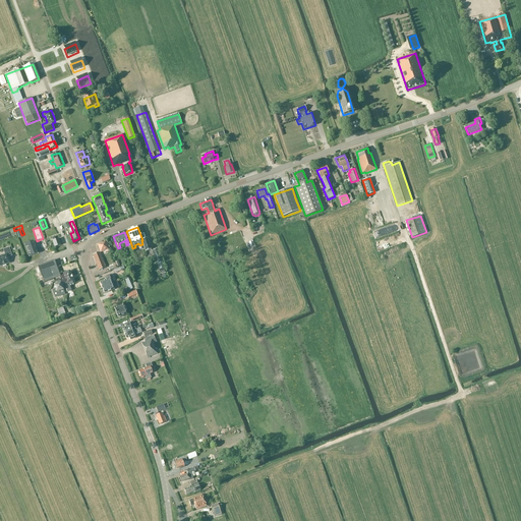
[(54,247),(60,245),(58,239),(55,240),(54,237),(52,238),(53,241),(52,241),(54,247)]
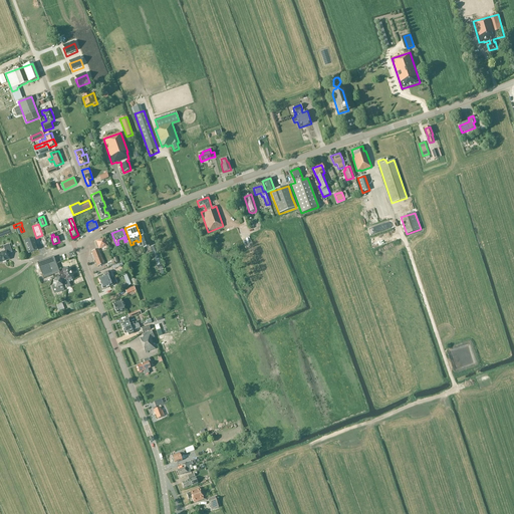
[(140,237),(141,241),(144,248),(149,246),(145,235),(141,237),(140,237)]
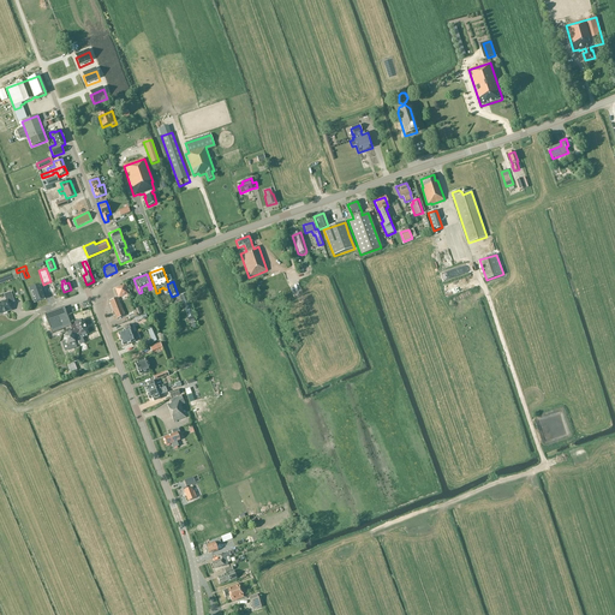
[(39,286),(29,290),(34,303),(43,299),(39,286)]
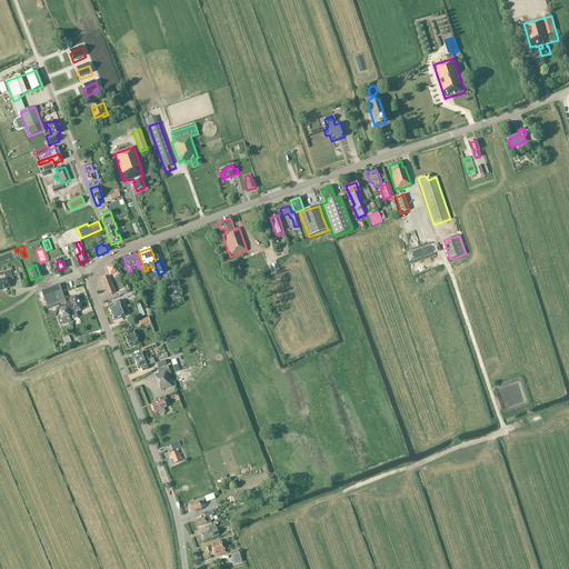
[(118,272),(115,265),(107,268),(110,277),(115,275),(116,277),(119,275),(118,272)]
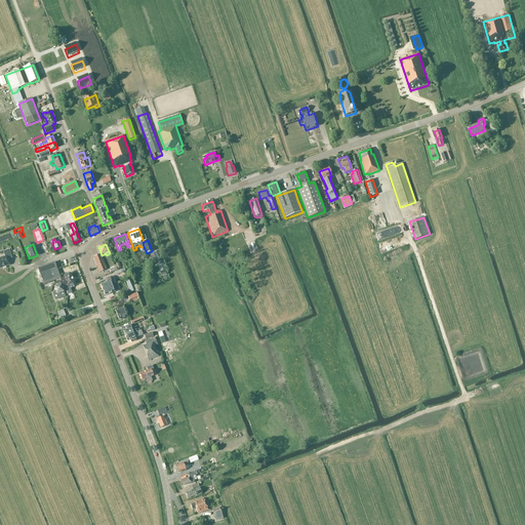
[(0,268),(10,266),(7,257),(11,256),(9,250),(3,251),(5,256),(0,257),(0,268)]
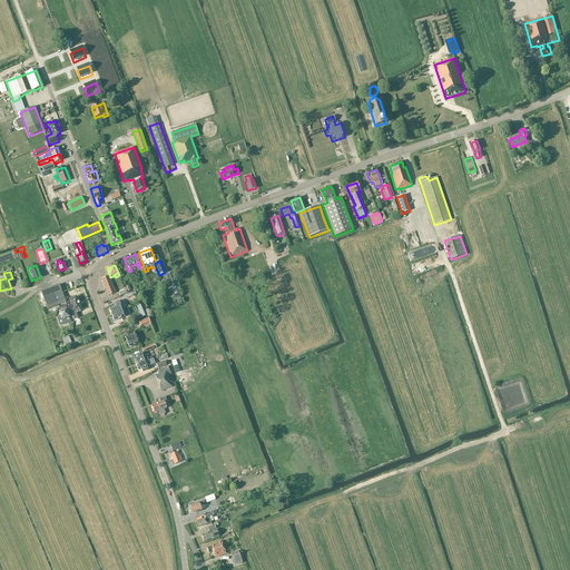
[(116,293),(109,276),(101,279),(108,296),(116,293)]
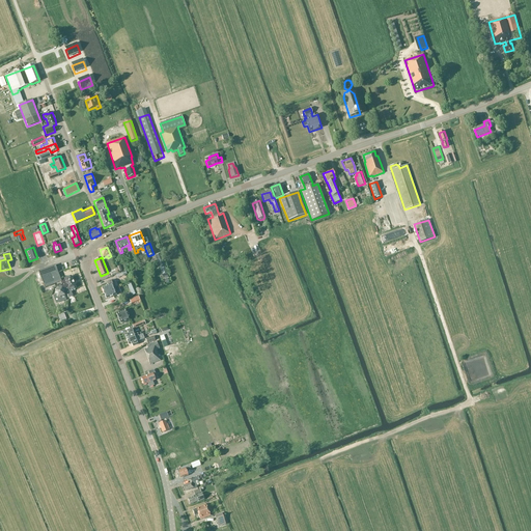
[(168,276),(165,264),(160,266),(163,277),(168,276)]
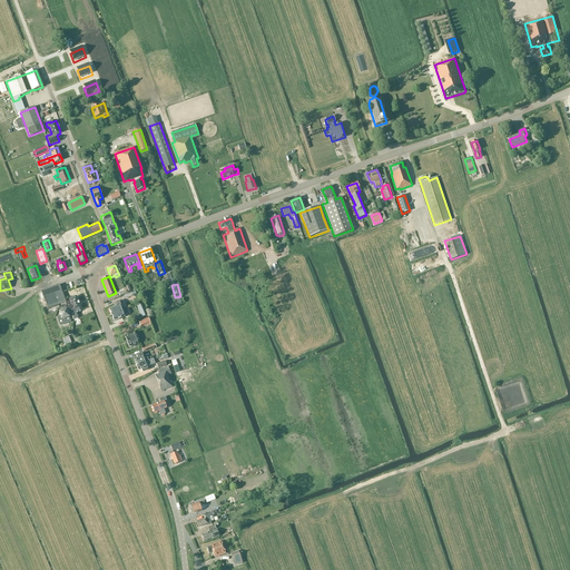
[(59,285),(50,288),(56,306),(60,305),(61,306),(65,305),(67,312),(70,311),(71,314),(74,320),(78,318),(76,313),(82,311),(77,296),(68,300),(69,301),(66,302),(59,285)]
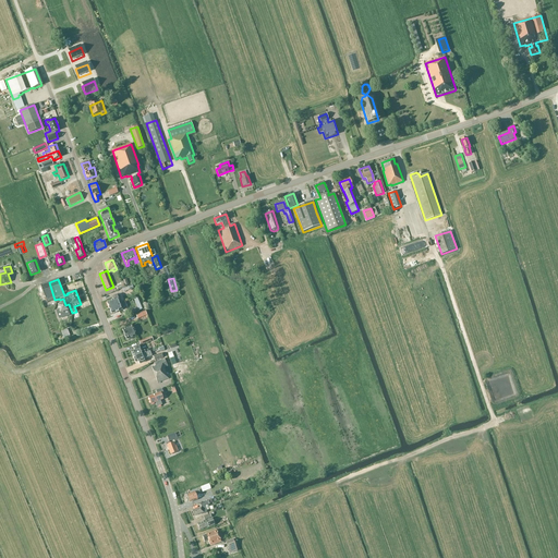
[(49,282),(40,286),(47,303),(55,300),(49,282)]
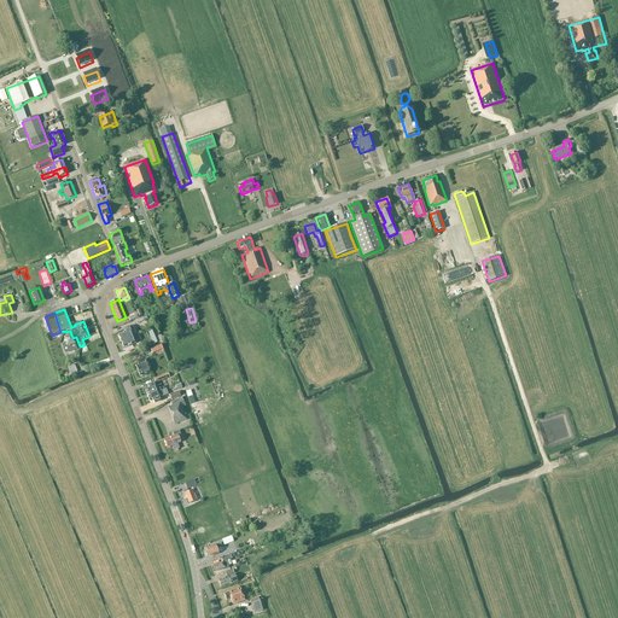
[(118,336),(121,340),(134,334),(130,327),(124,330),(126,333),(118,336)]
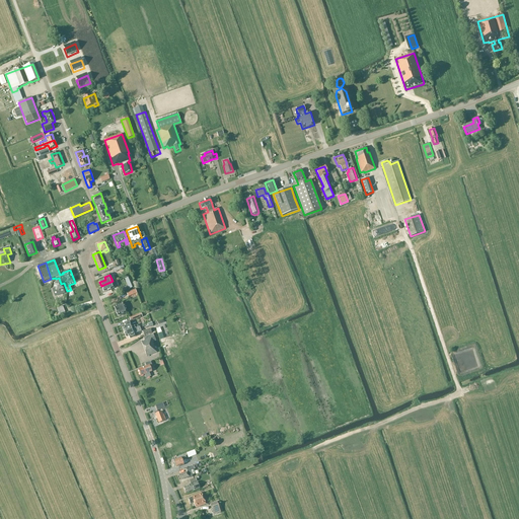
[(56,292),(53,293),(55,297),(64,293),(62,287),(65,286),(64,283),(61,284),(59,278),(56,279),(56,281),(57,283),(53,284),(56,292)]
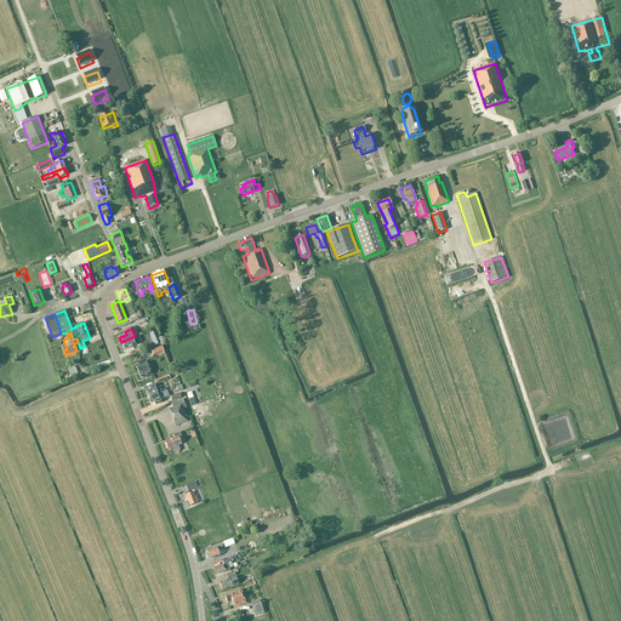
[(160,345),(155,332),(148,335),(153,347),(160,345)]
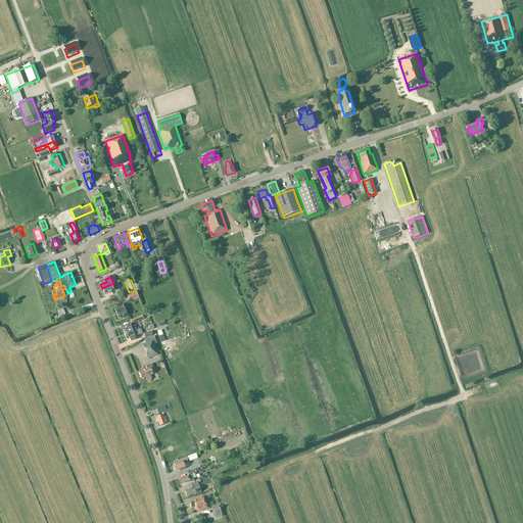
[(113,283),(102,288),(104,294),(114,291),(113,289),(119,288),(116,283),(113,284),(113,283)]
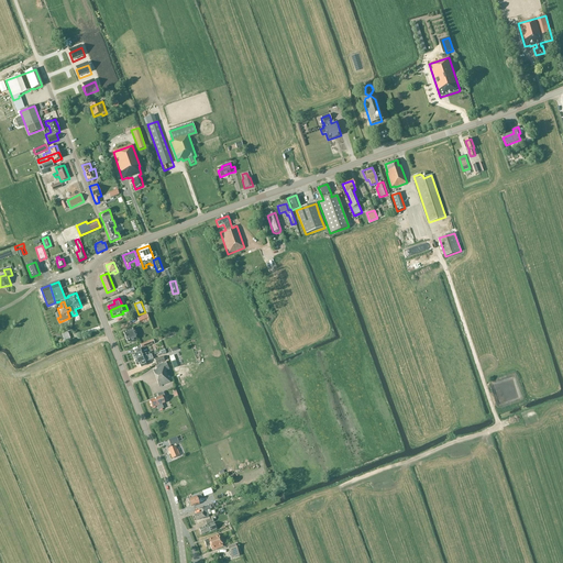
[(133,329),(123,332),(128,343),(138,340),(133,329)]
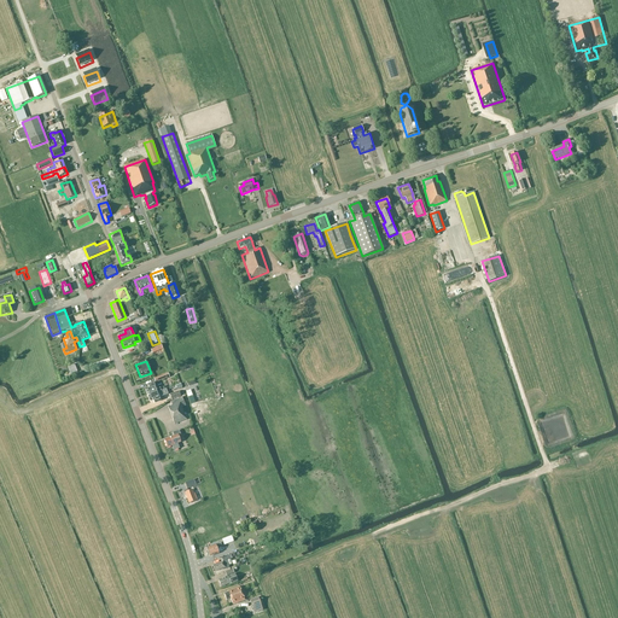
[(145,390),(147,397),(158,392),(157,392),(163,390),(162,388),(157,390),(153,383),(149,385),(150,389),(145,390)]
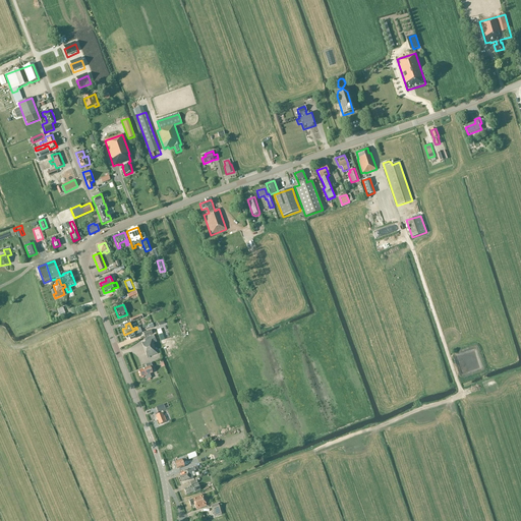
[(133,331),(124,335),(126,339),(129,337),(130,340),(136,338),(134,335),(141,333),(139,328),(139,329),(137,329),(132,331),(133,331)]
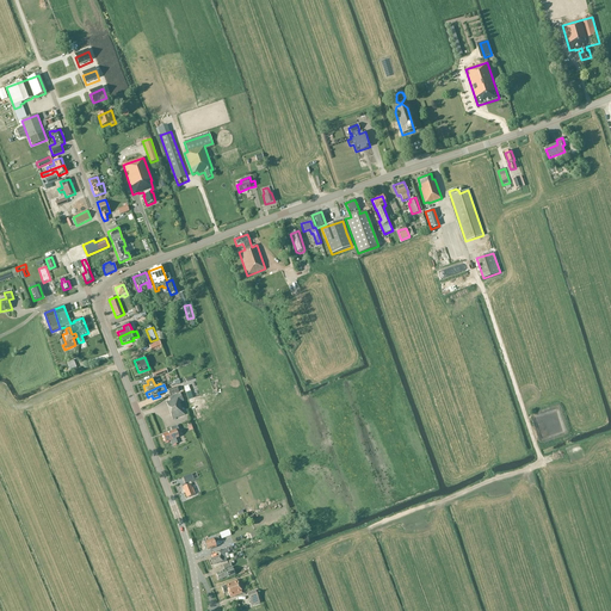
[(170,401),(166,402),(172,420),(184,415),(179,402),(183,401),(180,393),(168,397),(170,401)]
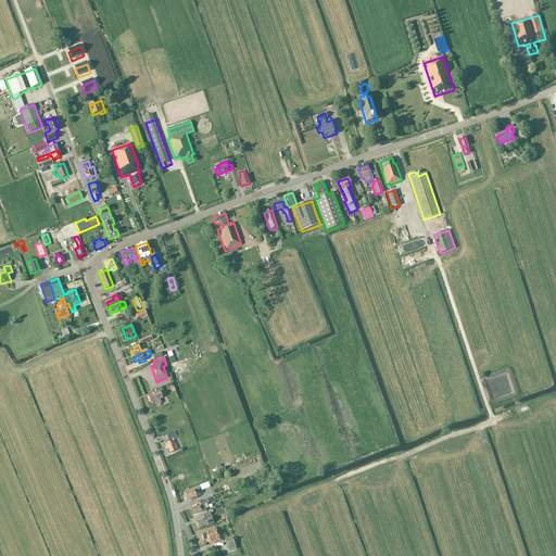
[(148,396),(150,403),(163,399),(162,396),(164,395),(161,388),(155,390),(156,393),(148,396)]
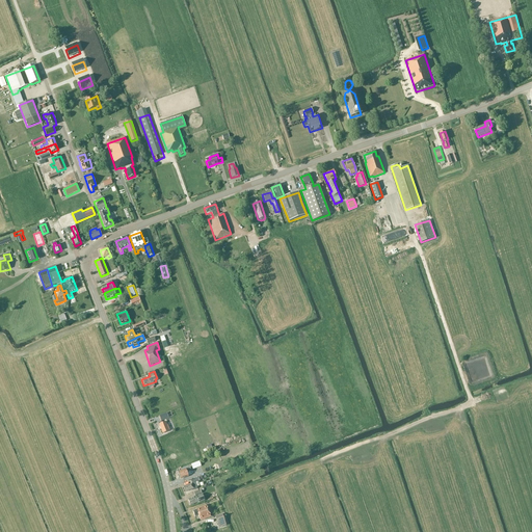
[(166,425),(165,422),(159,424),(162,433),(169,430),(167,425),(166,425)]
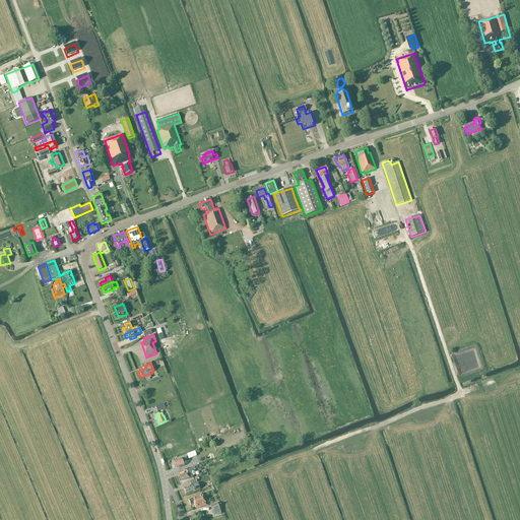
[(196,456),(194,451),(187,454),(189,459),(196,456)]
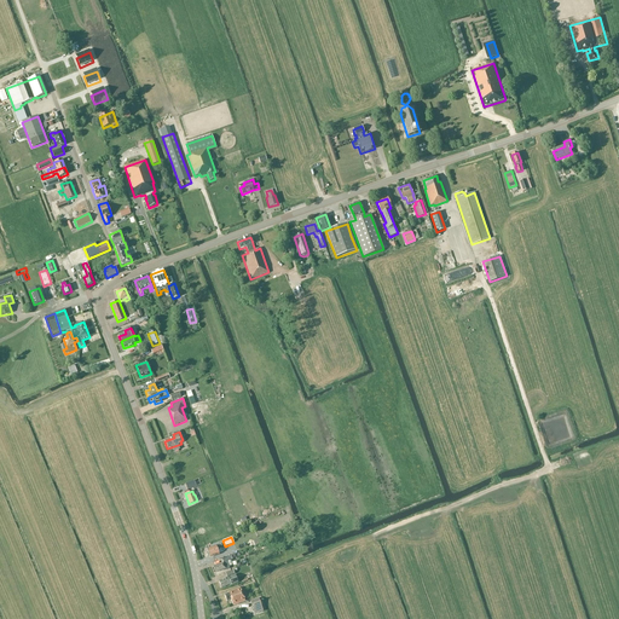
[(221,548),(220,544),(212,548),(207,550),(208,553),(207,553),(208,556),(209,556),(209,557),(219,554),(217,549),(221,548)]
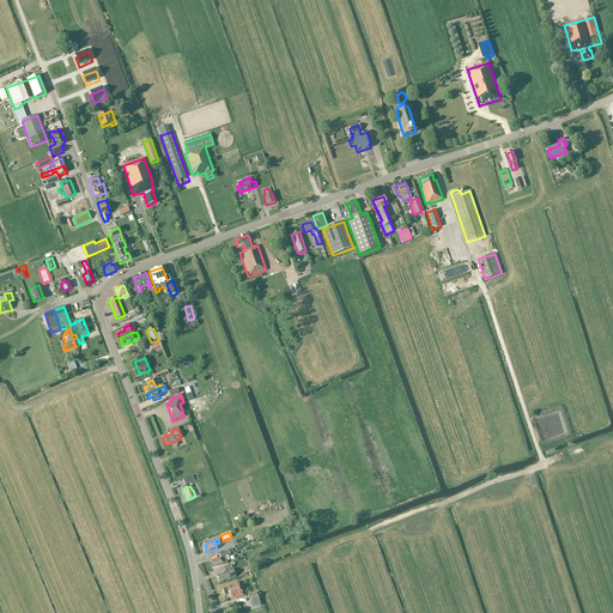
[(222,558),(211,562),(213,568),(223,564),(224,565),(228,563),(225,556),(231,554),(229,551),(220,554),(222,558)]
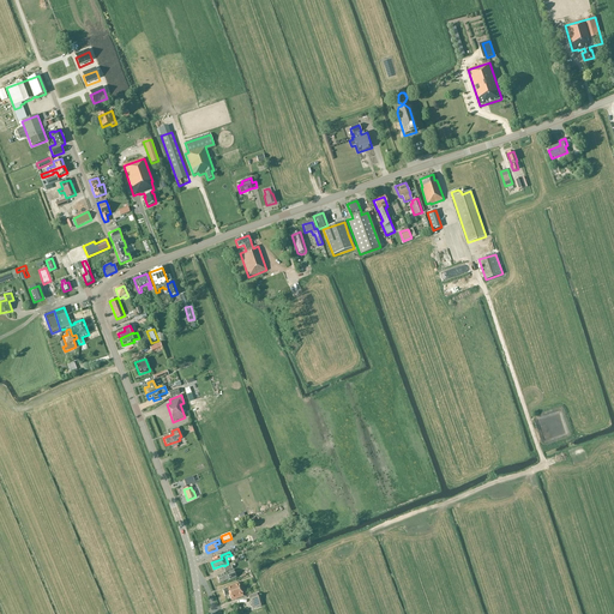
[(233,571),(226,573),(217,577),(220,583),(229,579),(229,582),(236,579),(233,571)]
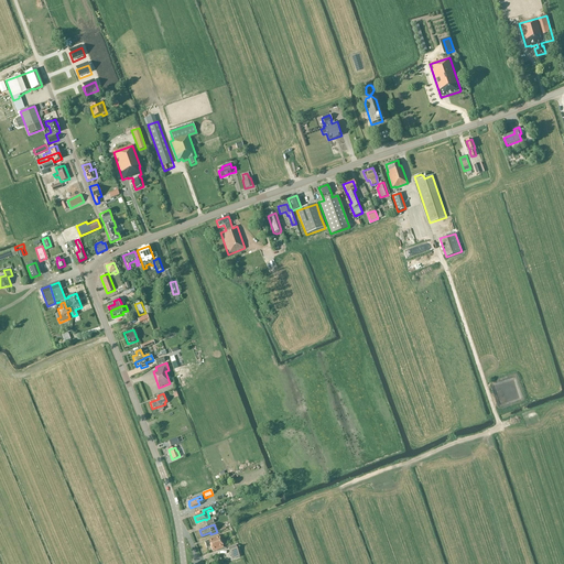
[(208,541),(205,543),(206,549),(210,546),(213,552),(223,549),(218,537),(208,540),(208,541)]
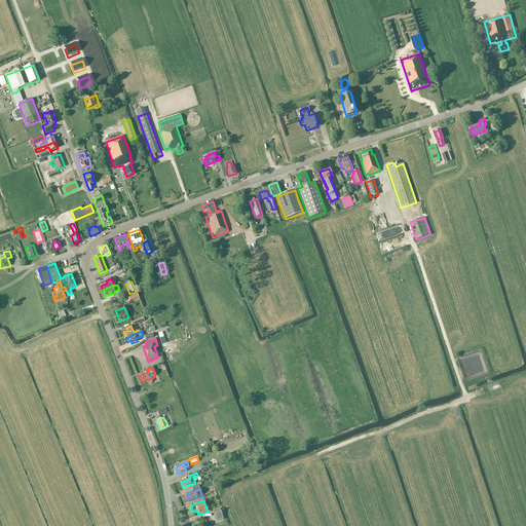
[(224,520),(220,509),(214,511),(217,522),(224,520)]
